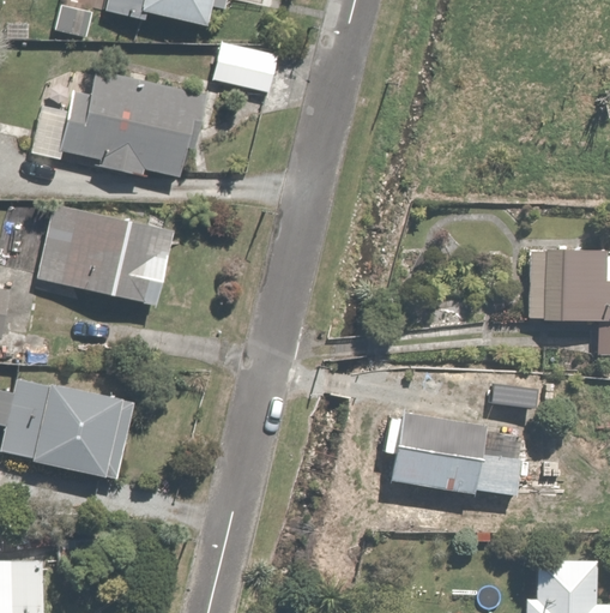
[(107,0),(106,5),(143,12),(142,17),(209,31),(215,2),(225,5),(227,0),(107,0)]
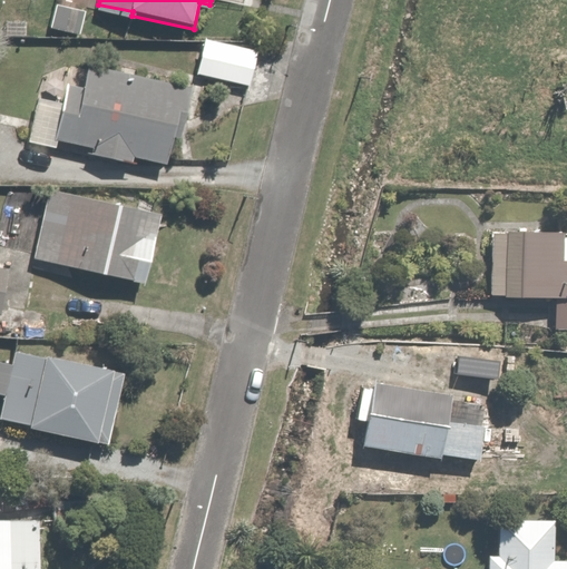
[(253,40),(212,37),(209,78),(251,80),(253,40)]
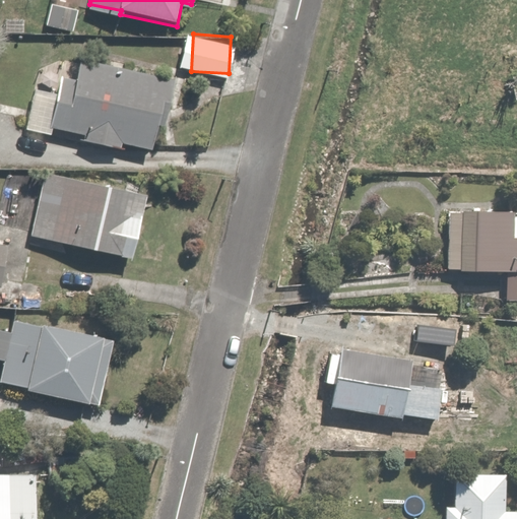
[(124,143),(154,149),(167,95),(157,93),(162,74),(81,57),(76,79),(61,76),(57,93),(33,88),(24,127),(50,133),(51,127),(79,133),(78,141),(123,150),(124,143)]
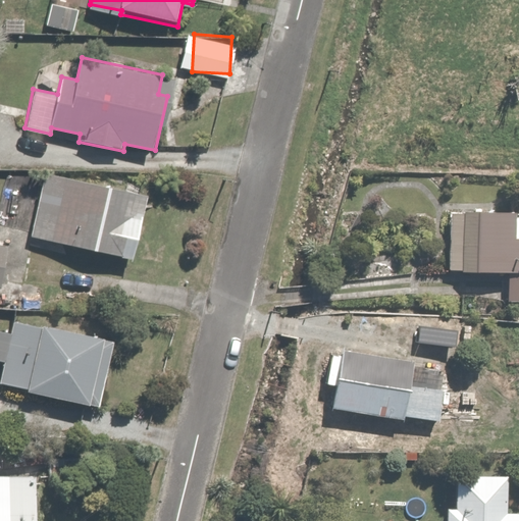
[(47,173),(31,233),(133,261),(149,200),(47,173)]
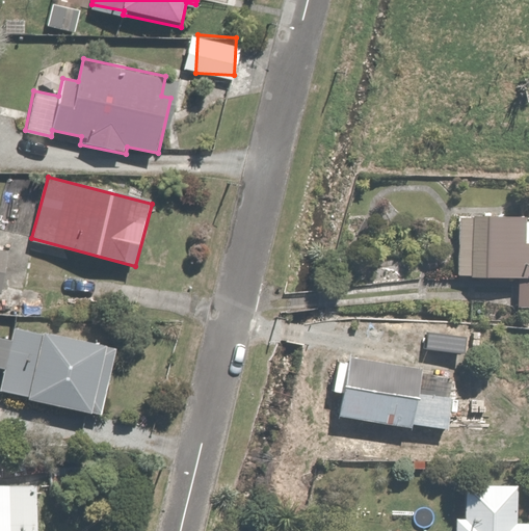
[(528,216),(456,214),(454,281),(519,283),(518,309),(528,308),(528,216)]
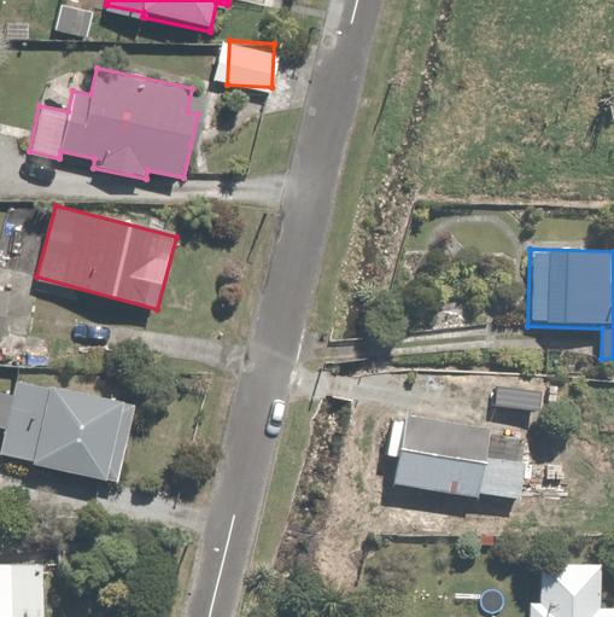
[(11,287),(0,285),(0,337),(5,338),(11,287)]
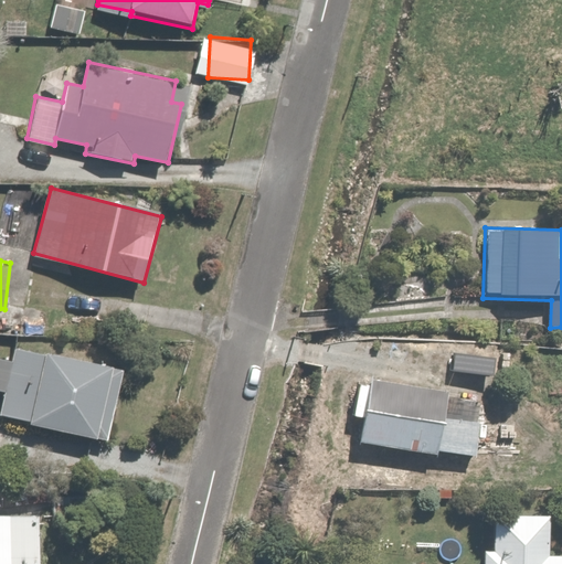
[(123,366),(12,347),(0,416),(29,421),(28,426),(109,442),(123,366)]
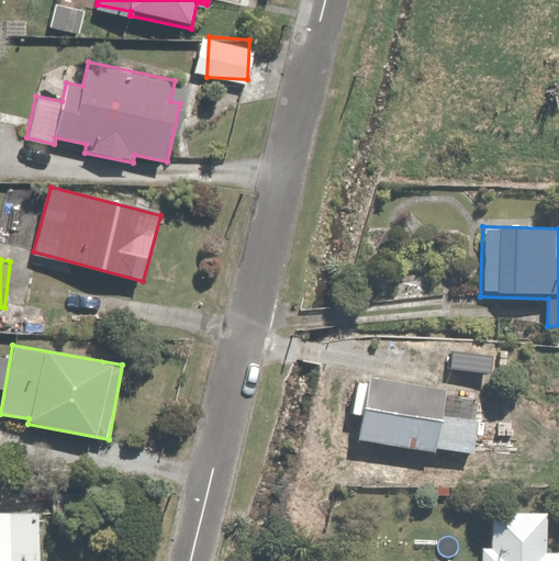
[(446,393),(367,379),(367,383),(357,381),(350,413),(361,414),(355,441),(436,455),(437,450),(528,451),(528,418),(443,417),(446,393)]
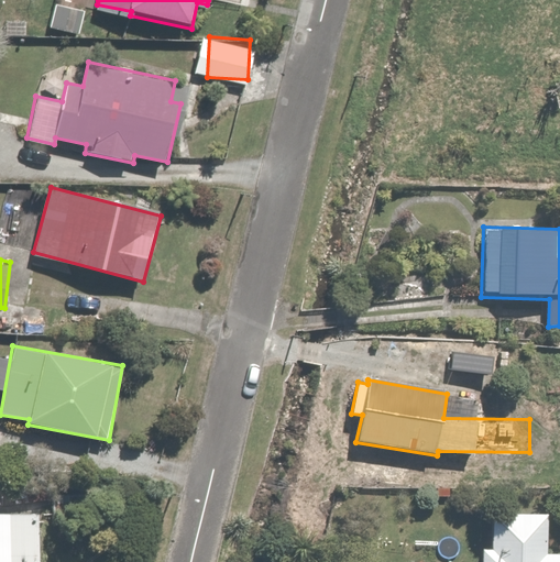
[(40,561),(42,510),(0,509),(0,561),(40,561)]
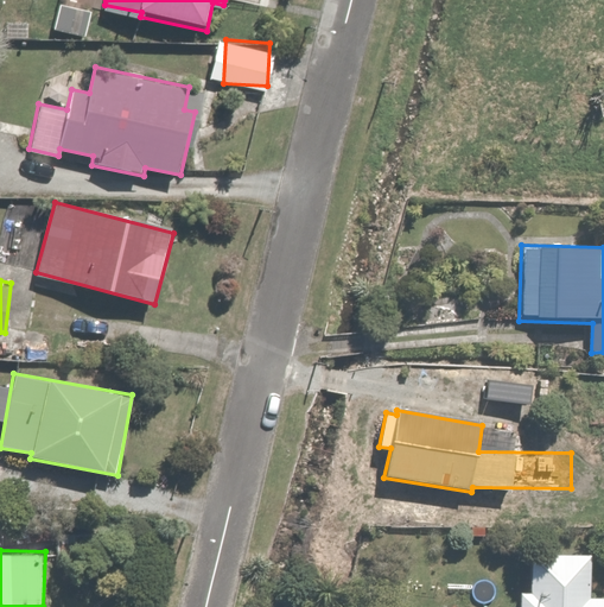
[(532,592),(519,590),(517,606),(603,606),(603,595),(592,595),(593,557),(572,557),(573,552),(541,551),(541,556),(532,556),(532,592)]
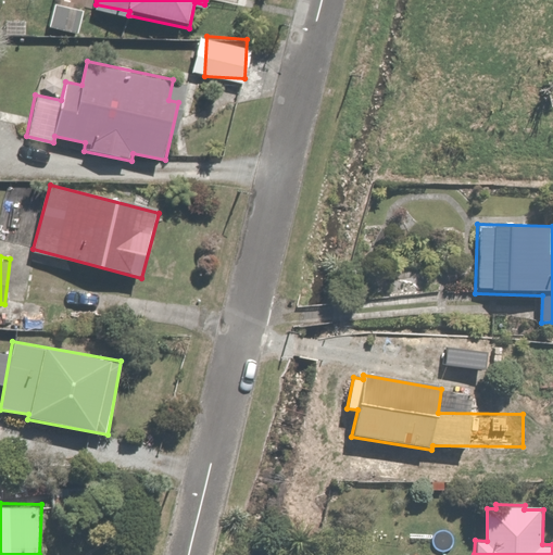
All buildings are outlined.
